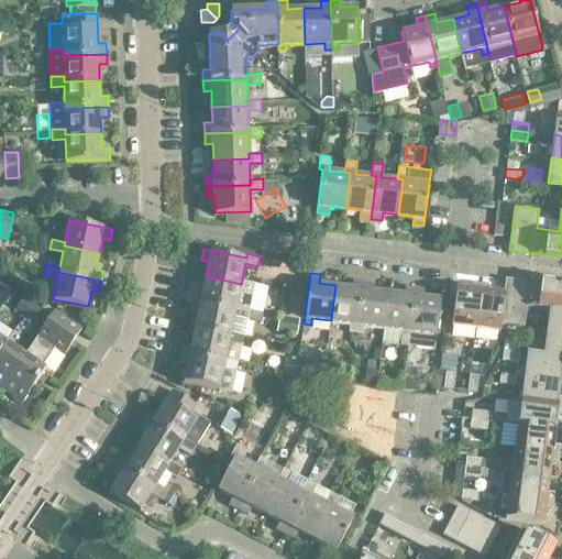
[(202,292),(195,291),(193,300),(235,310),(237,305),(250,307),(254,282),(242,280),(241,284),(206,276),(202,292)]
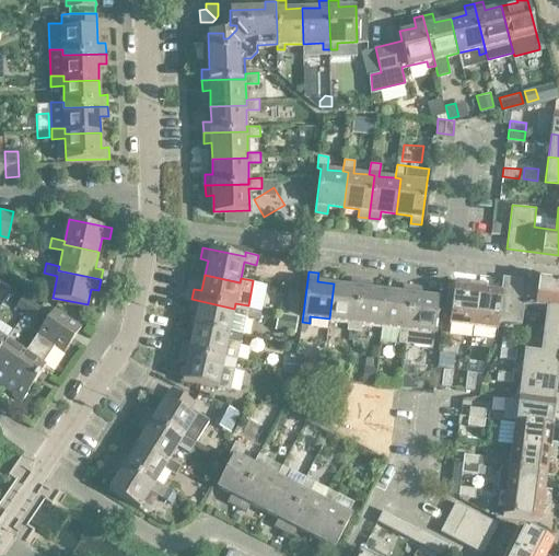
[(524,302),(546,305),(540,351),(558,352),(558,281),(503,275),(501,291),(498,320),(499,320),(522,322),(524,302)]
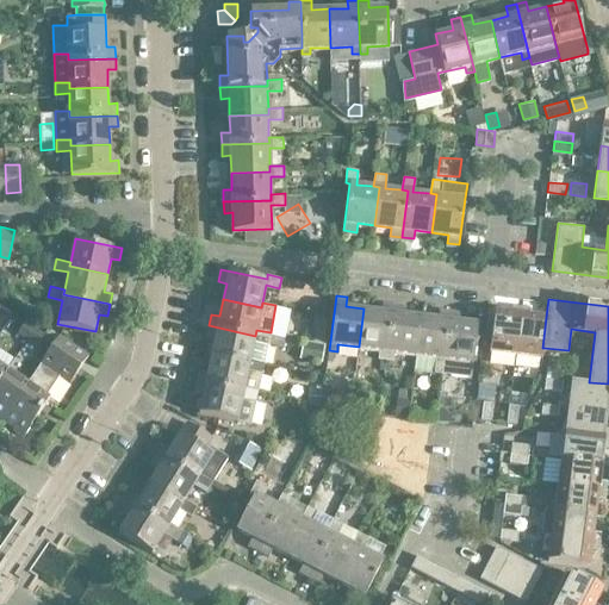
[(379,350),(379,357),(386,357),(393,303),(383,301),(381,311),(364,309),(359,347),(379,350)]
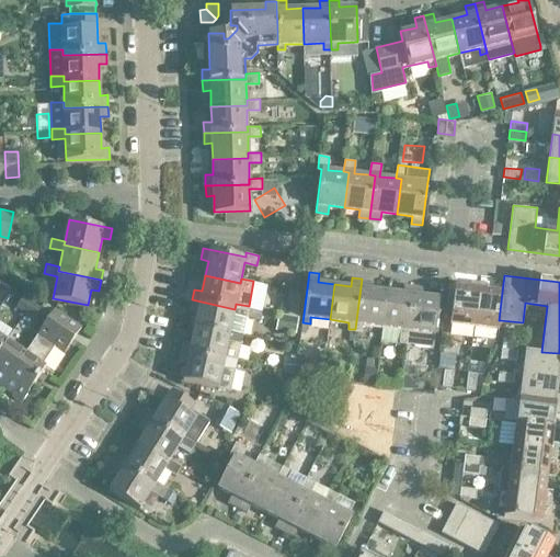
[(362,330),(363,324),(383,326),(387,291),(370,288),(372,280),(362,279),(355,329),(362,330)]
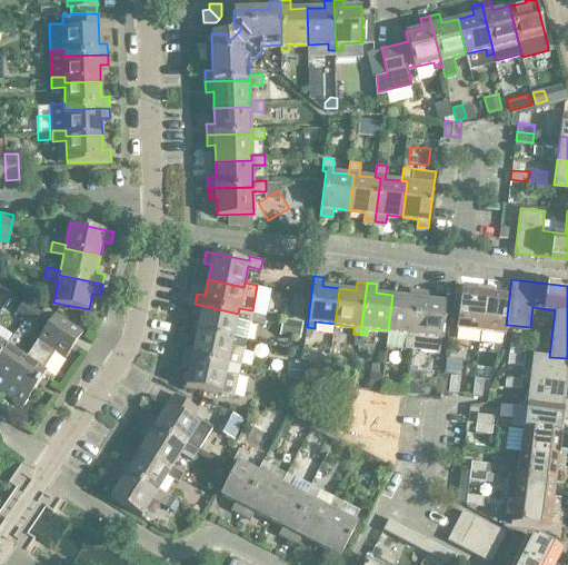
[(461,289),(457,327),(481,330),(487,285),(478,284),(477,291),(461,289)]
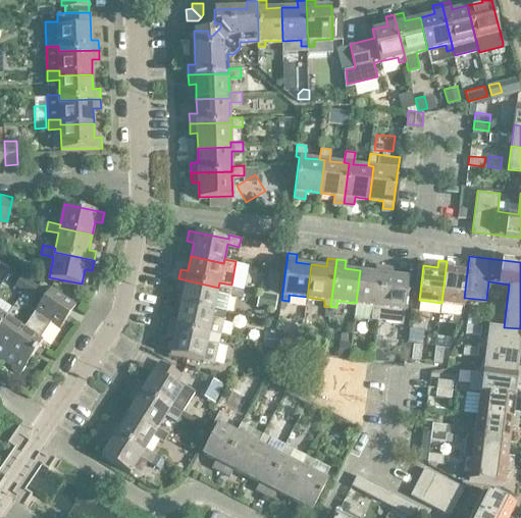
[(441,303),(464,306),(465,298),(464,298),(467,271),(454,269),(454,262),(447,261),(441,303)]
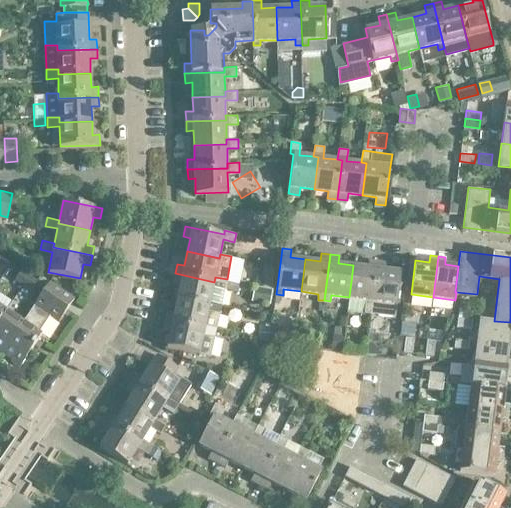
[(350,285),(349,297),(366,300),(364,312),(371,313),(371,306),(377,260),(369,259),(368,267),(353,265),(350,285)]
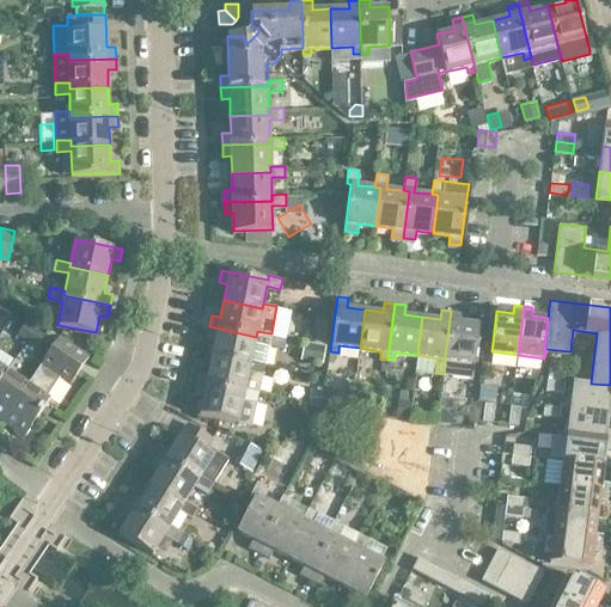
[(451,311),(444,366),(444,374),(472,378),(480,324),(460,322),(462,312),(451,311)]
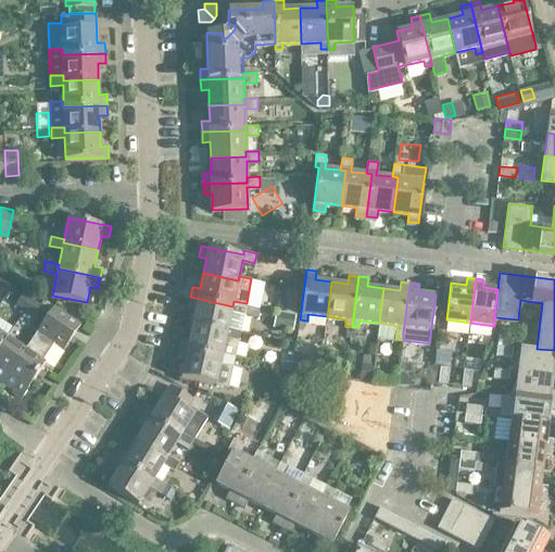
[(32,298),(23,292),(15,302),(24,309),(32,298)]
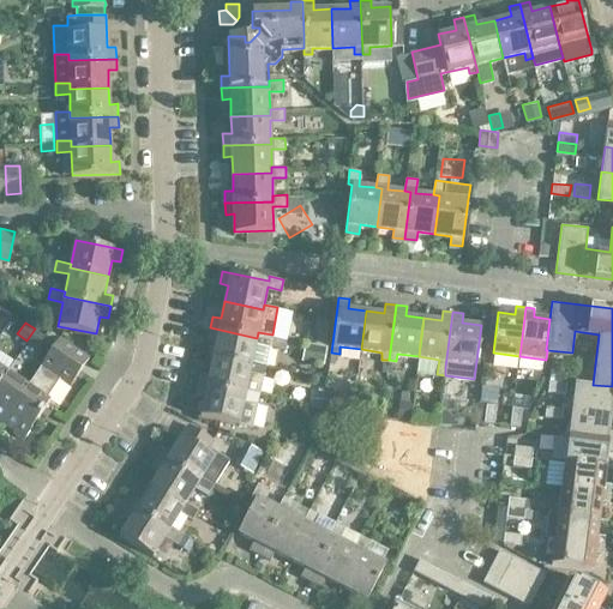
[(212,357),(251,366),(265,369),(272,335),(258,332),(257,338),(210,327),(208,339),(216,342),(212,357)]
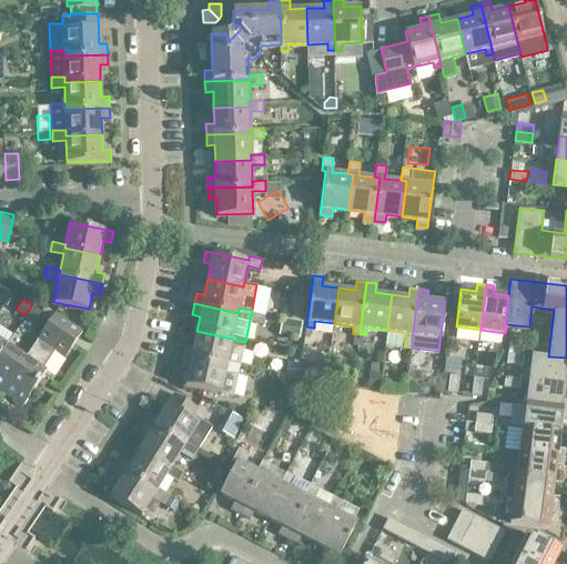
[(24,315),(33,321),(41,310),(32,304),(24,315)]
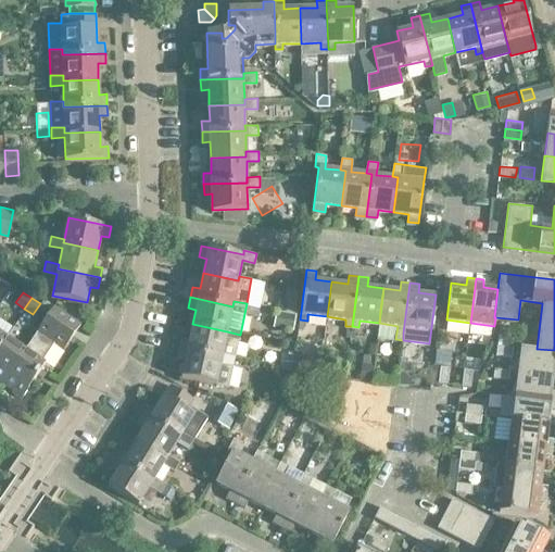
[(280,299),(278,310),(295,313),(297,301),(280,299)]
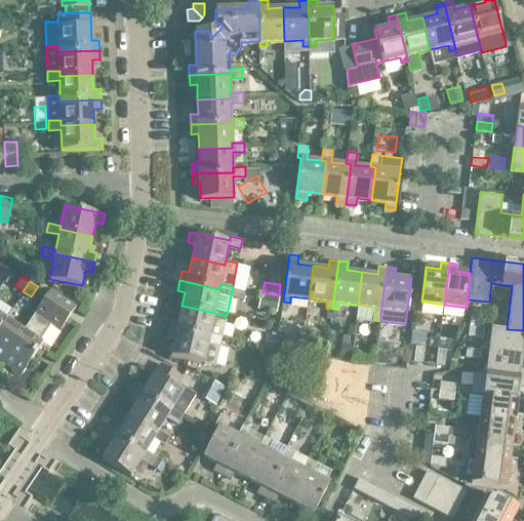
[(61,328),(76,305),(51,288),(24,329),(3,360),(22,372),(42,343),(39,339),(51,321),(61,328)]
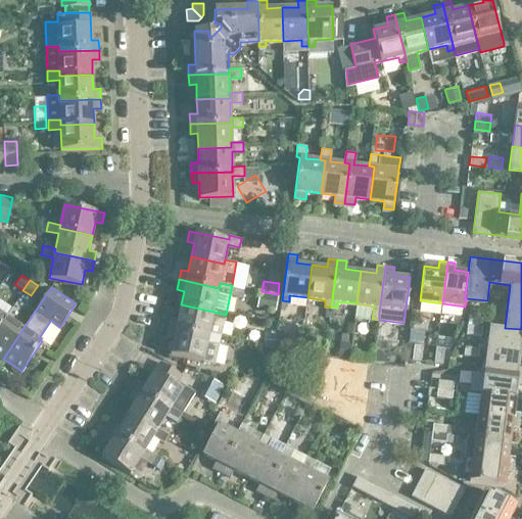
[(261,291),(257,305),(275,310),(278,294),(262,291),(261,291)]
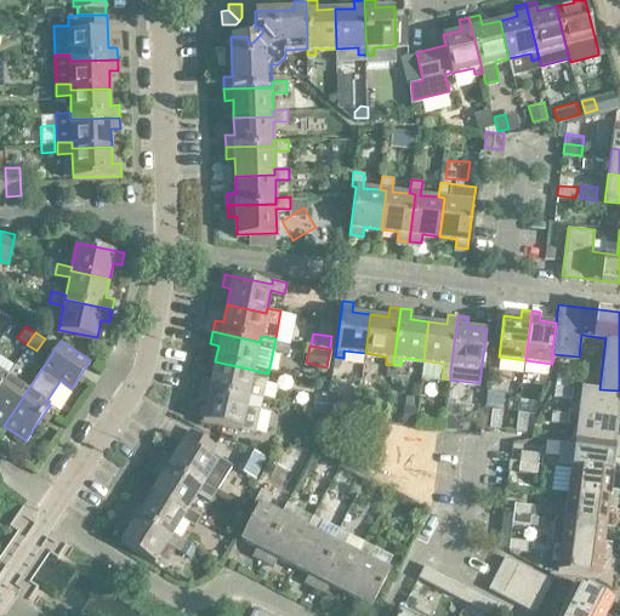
[(268,374),(254,370),(215,361),(211,378),(203,377),(200,388),(248,398),(262,401),(268,374)]
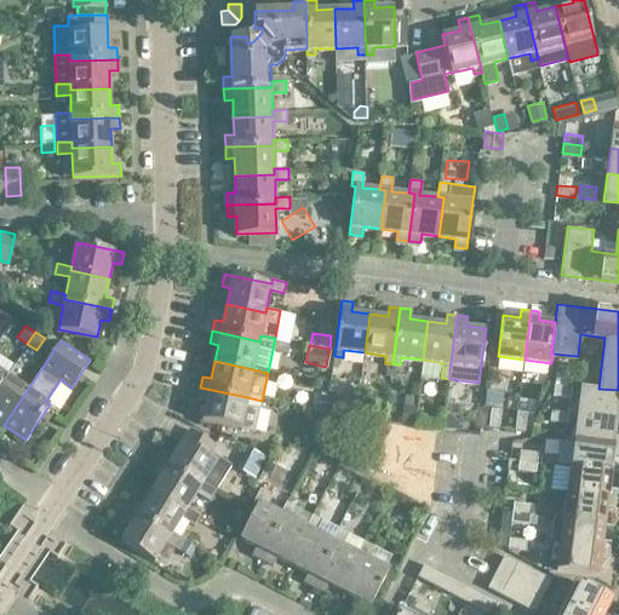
[(6,374),(0,383),(0,423),(4,425),(28,389),(6,374)]
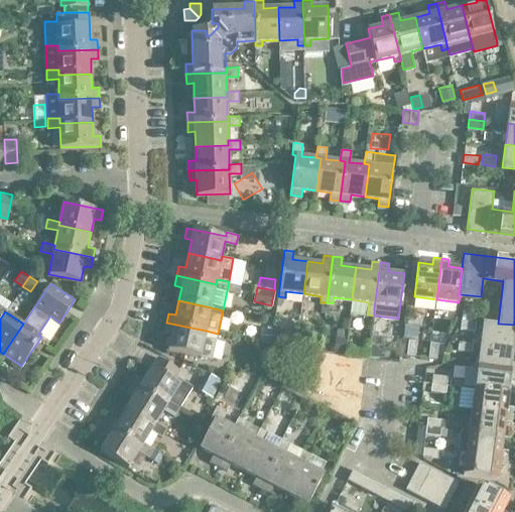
[(462,328),(477,330),(478,321),(463,318),(462,328)]
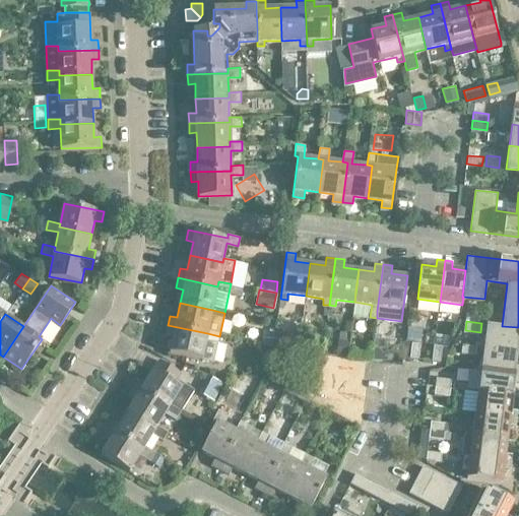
[(483,347),(518,351),(518,327),(502,326),(487,324),(483,347)]
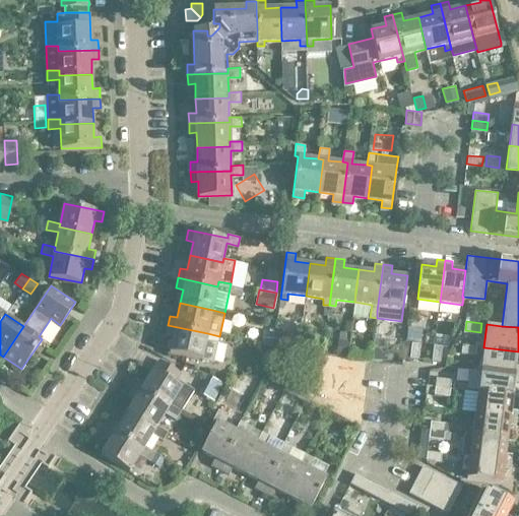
[(219,336),(207,333),(168,325),(166,335),(173,336),(170,351),(214,361),(219,336)]
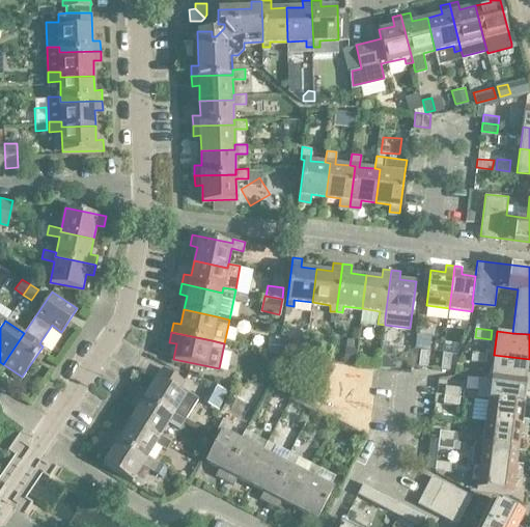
[(270,336),(269,351),(280,352),(282,337),(270,336)]
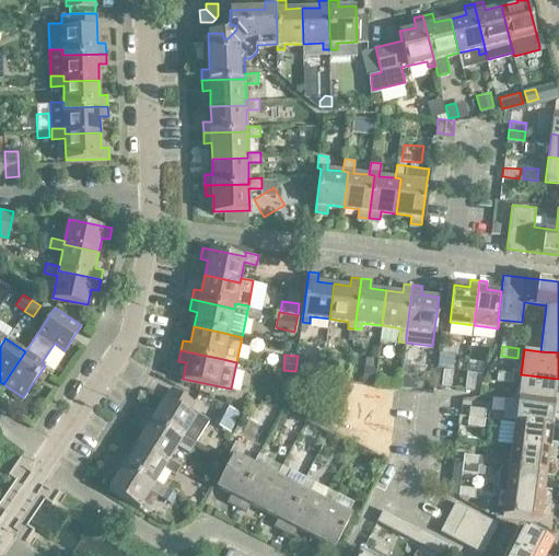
[(364,366),(363,381),(373,382),(375,368),(364,366)]
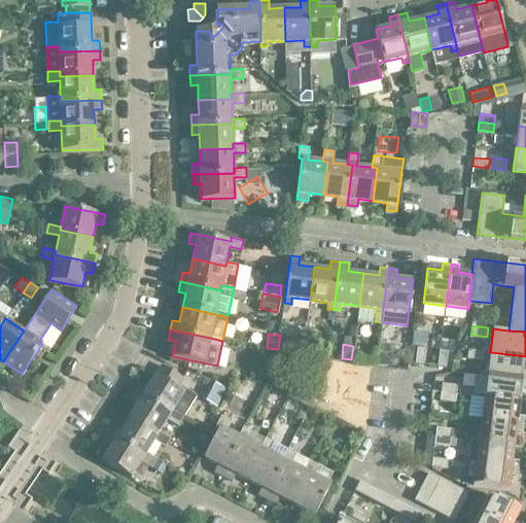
[(411,345),(409,360),(416,360),(424,362),(426,346),(418,345),(411,345)]
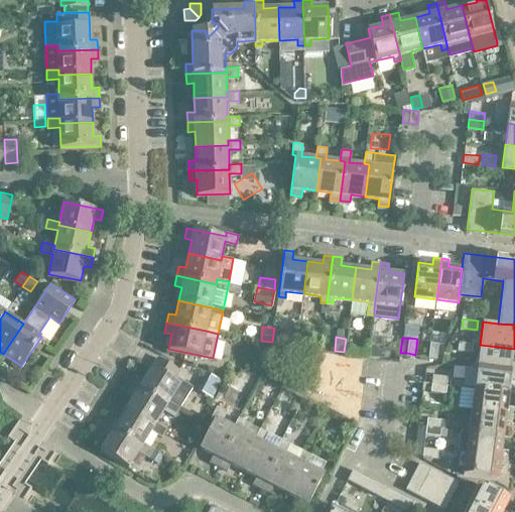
[(439,342),(430,341),(428,356),(437,357),(439,342)]
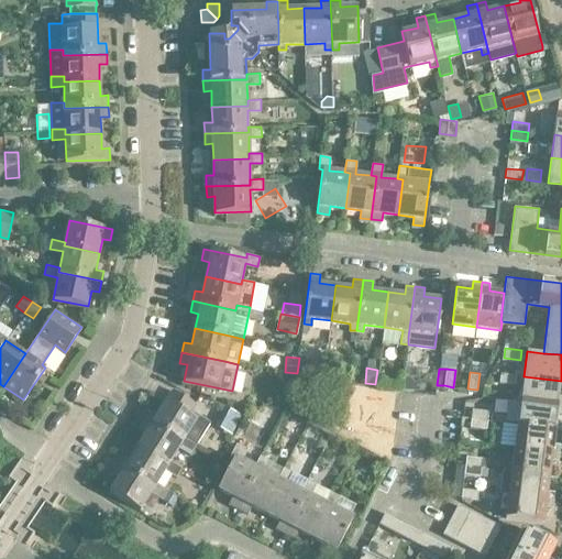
[(500,383),(517,385),(518,375),(502,373),(500,383)]
